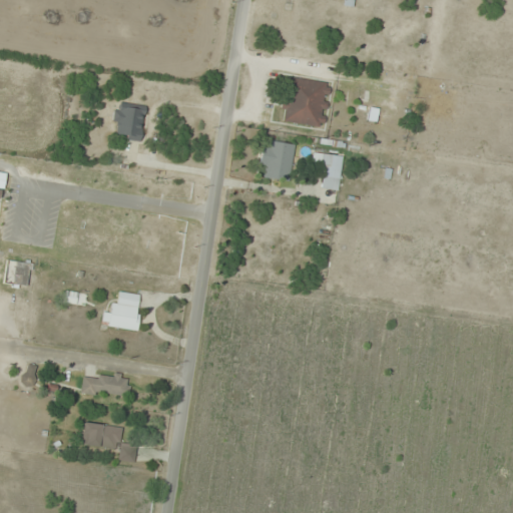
[(325,127),(330,82),(287,77),(282,122),(325,127)]
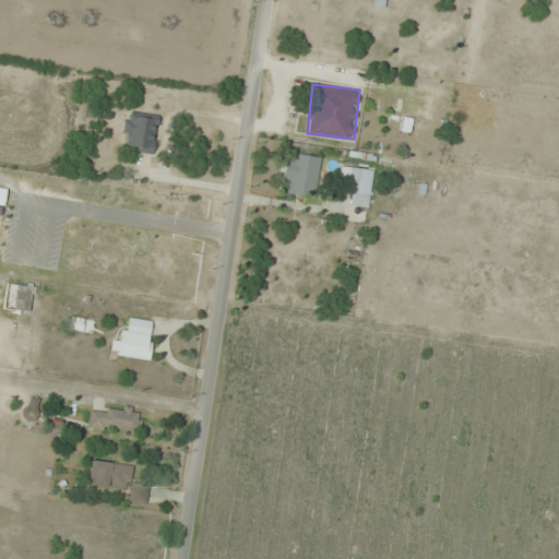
[(152,154),(157,120),(128,116),(122,150),(152,154)]
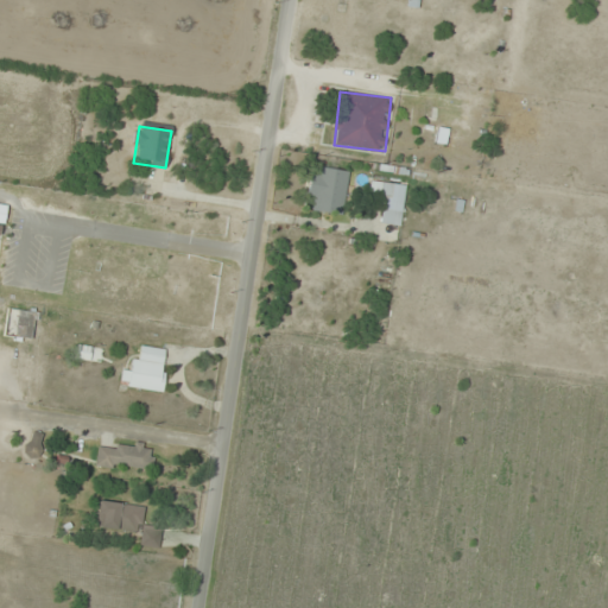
[(341,177),(315,173),(310,211),(336,215),(341,177)]
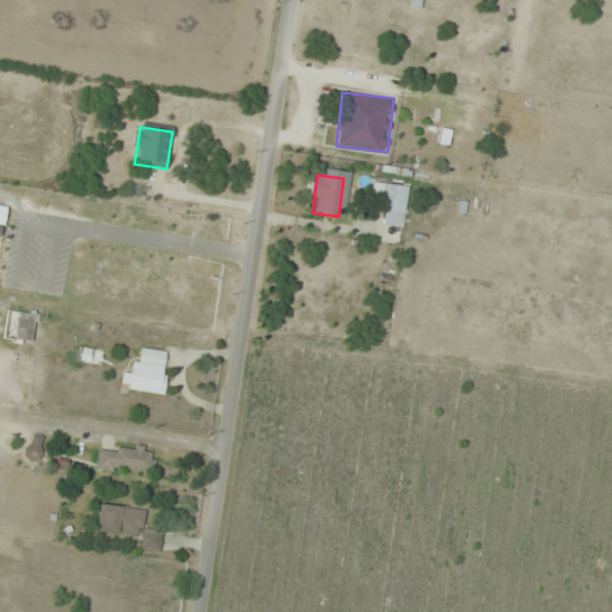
[(383,226),(405,227),(407,199),(396,199),(396,184),(373,183),(372,197),(384,197),(383,226)]
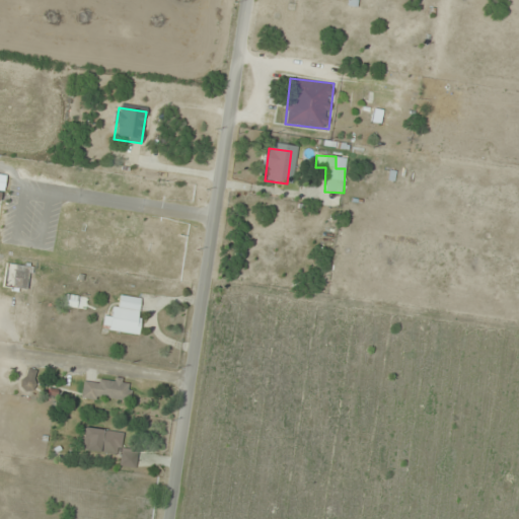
[(14,287),(26,288),(27,268),(15,268),(14,287)]
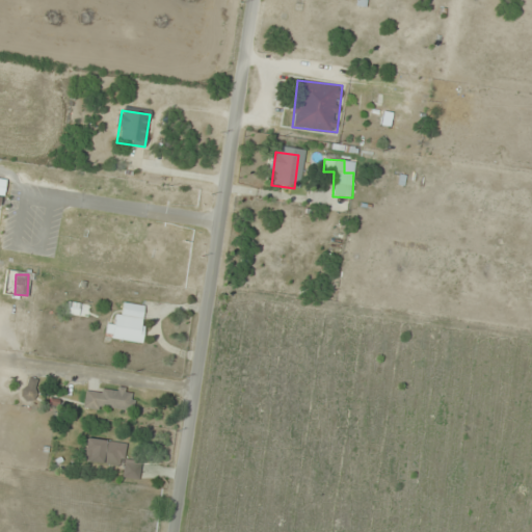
[(142,344),(148,306),(120,302),(116,323),(107,322),(105,339),(142,344)]
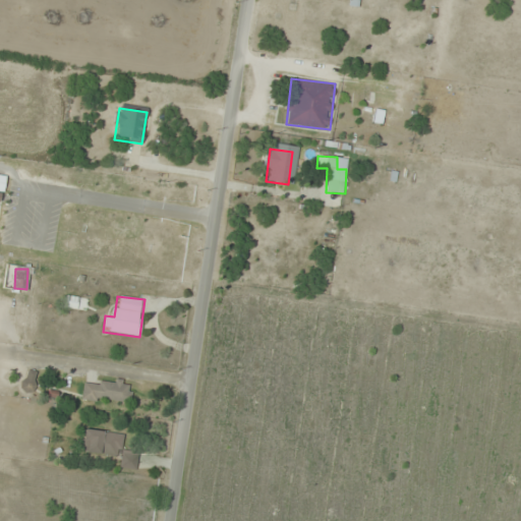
[(32,394),(38,372),(25,369),(19,391),(32,394)]
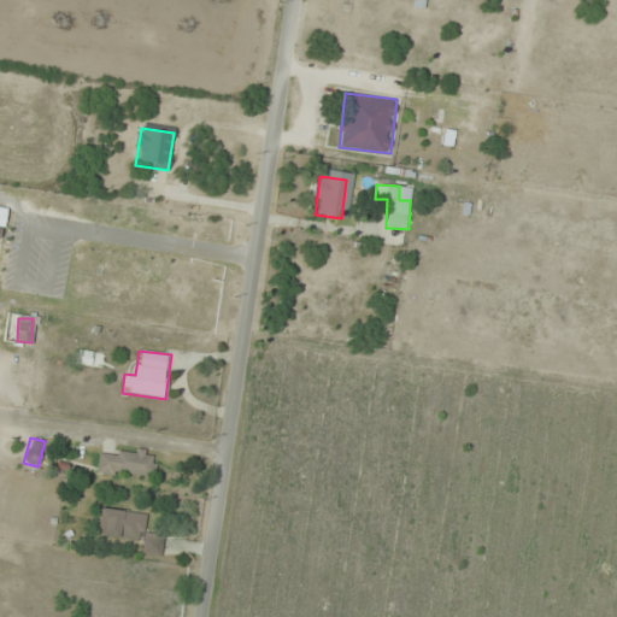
[(99,453),(98,474),(156,477),(157,452),(117,450),(117,454),(99,453)]
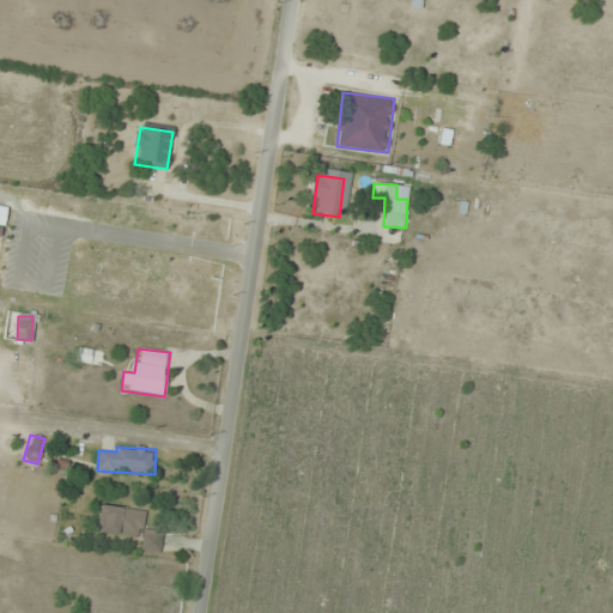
[(161,552),(163,530),(144,528),(145,510),(99,505),(96,532),(141,535),(140,550),(161,552)]
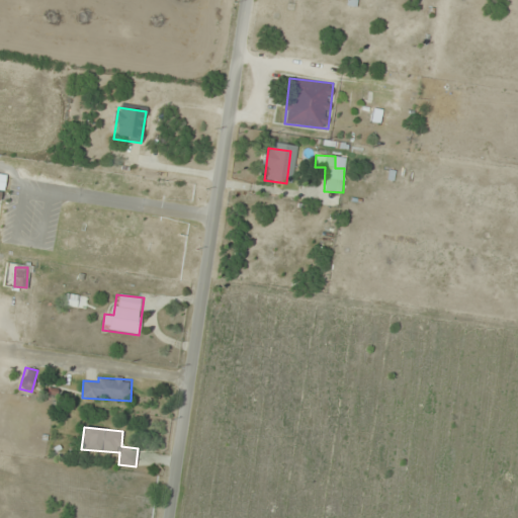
All buildings are outlined.
